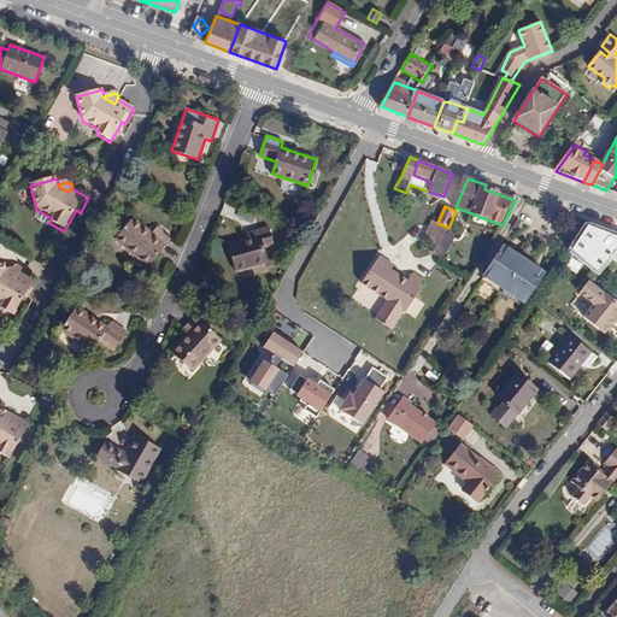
[(241,212),(240,219),(253,222),(254,215),(241,212)]
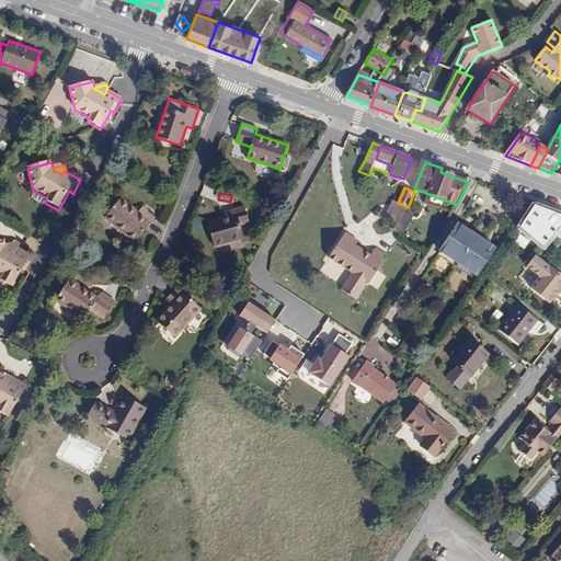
[(560,227),(560,212),(538,197),(517,230),(547,249),(560,227)]
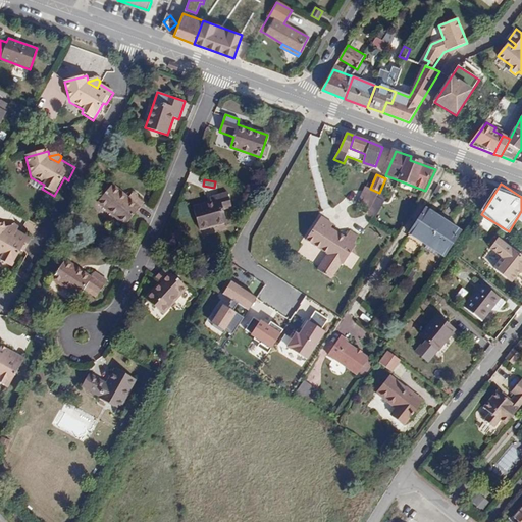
[(125,225),(144,204),(133,194),(128,199),(112,186),(98,202),(125,225)]
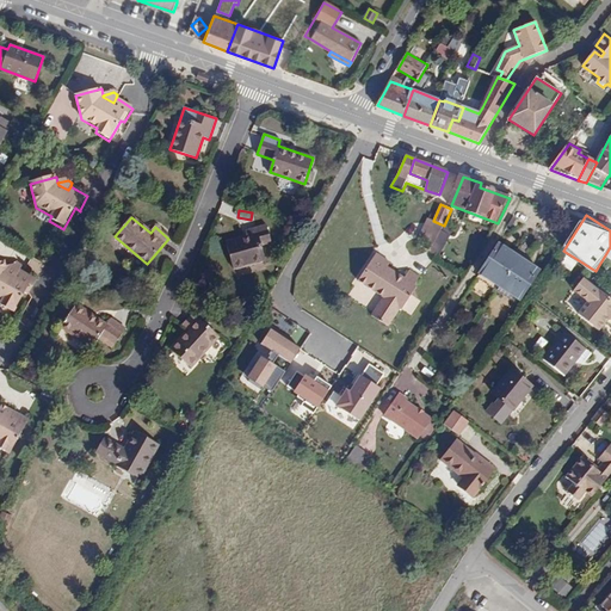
[(434,245),(444,226),(433,221),(424,240),(434,245)]
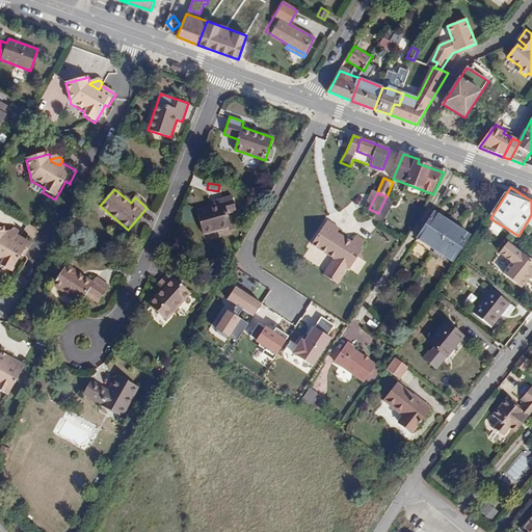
[(231,227),(228,214),(237,211),(233,195),(214,201),(215,206),(197,211),(204,235),(231,227)]
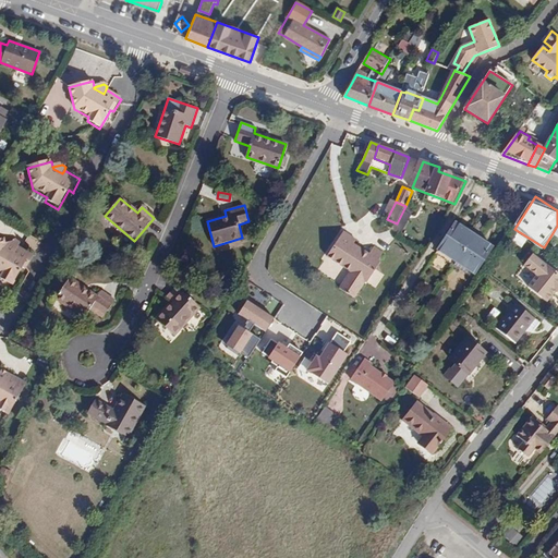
[(475,274),(493,247),(456,223),(439,251),(475,274)]
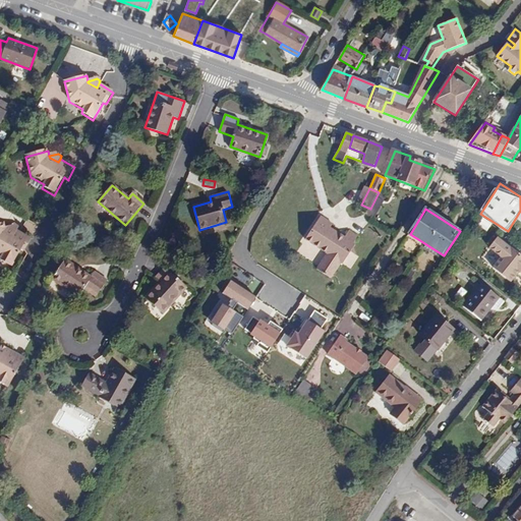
[(321,249),(332,229),(331,228),(333,224),(321,217),(305,240),(321,249)]
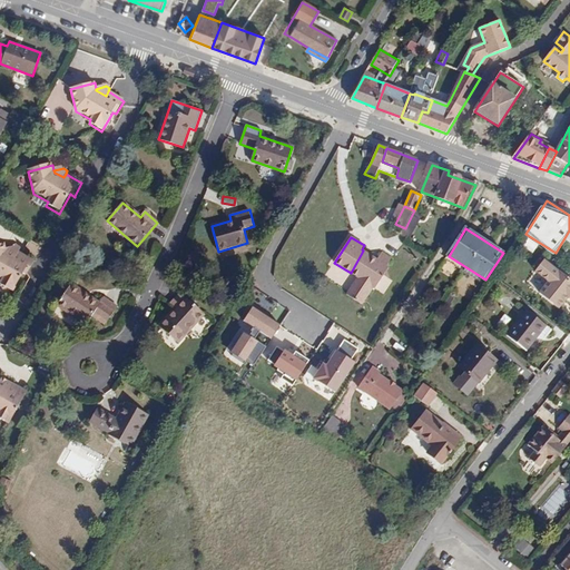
[(26,276),(32,263),(22,256),(17,254),(15,257),(5,253),(5,251),(2,245),(0,246),(0,287),(11,294),(22,274),(26,276)]
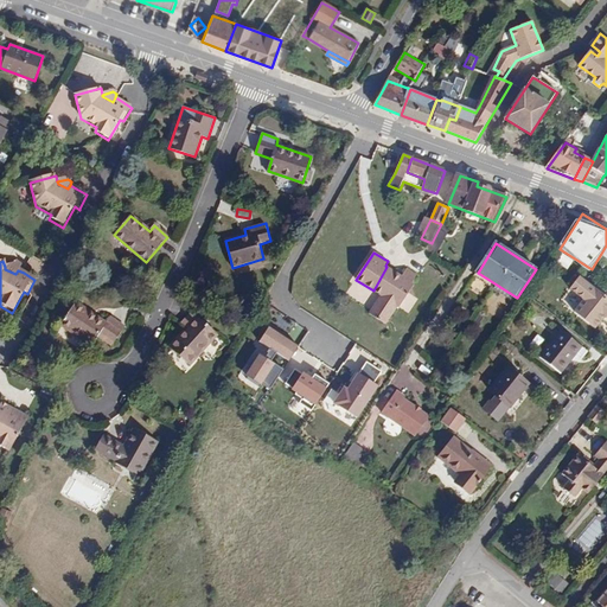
[(16,274),(18,270),(20,267),(16,264),(5,267),(5,269),(16,274)]
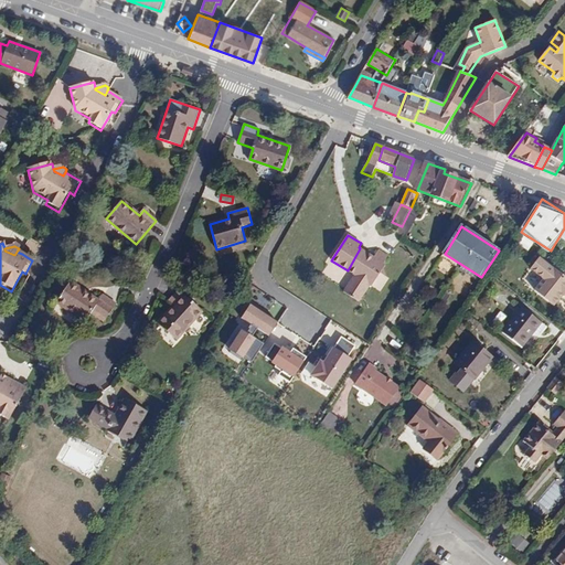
[(372,287),(385,266),(384,265),(388,257),(379,251),(374,258),(360,248),(348,270),(355,276),(344,292),(360,304),(371,286),(372,287)]
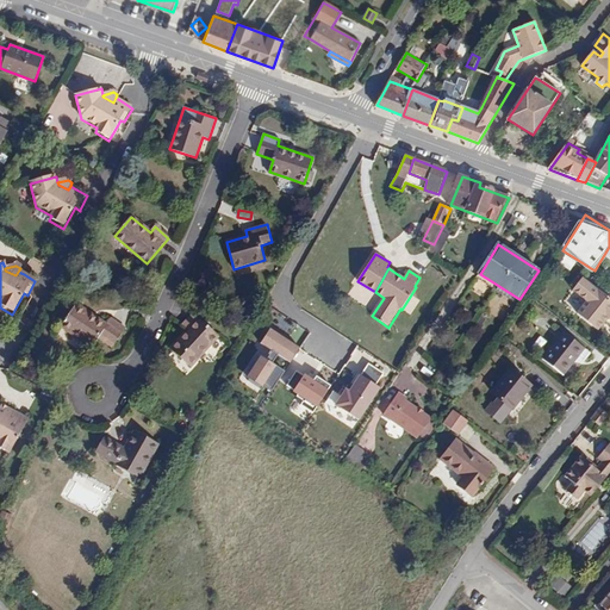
[(597,292),(584,281),(574,292),(587,304),(577,316),(597,334),(608,321),(609,322),(609,302),(598,292),(597,292)]
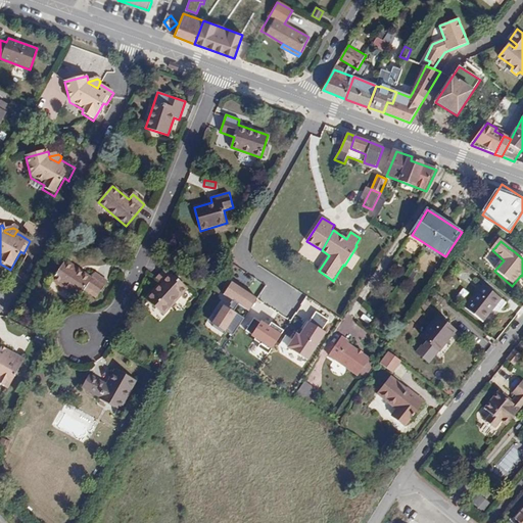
[(107,282),(96,274),(92,279),(65,262),(53,280),(80,298),(85,290),(97,298),(107,282)]
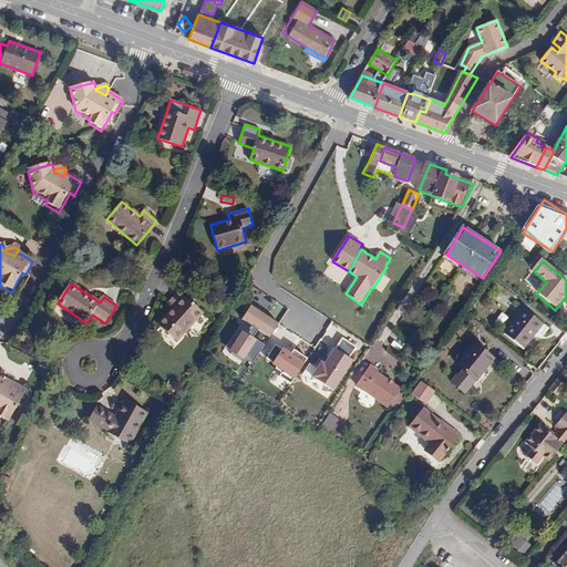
[(178,341),(204,312),(181,291),(169,303),(174,308),(160,325),(178,341)]
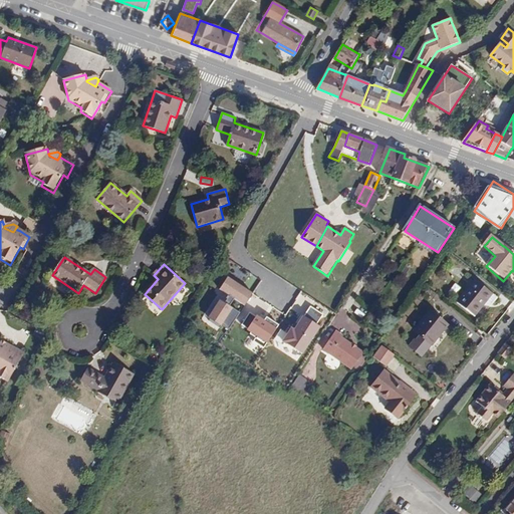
[(255,293),(230,277),(223,288),(232,294),(237,297),(248,304),(255,293)]
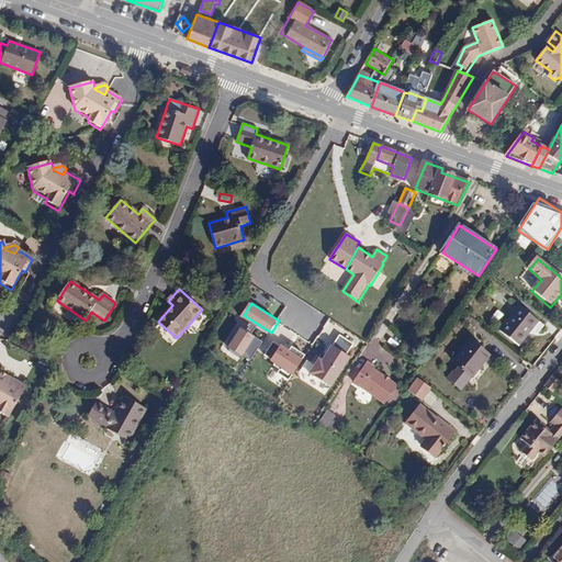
[(536,335),(543,325),(520,306),(501,330),(518,346),(529,334),(536,335)]
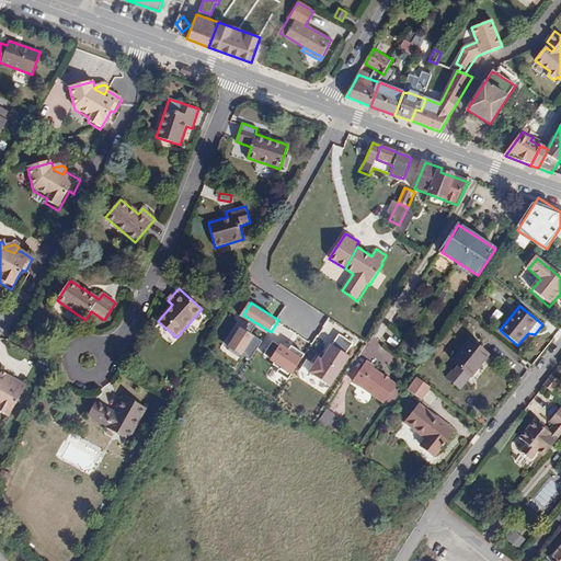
[(259,324),(253,321),(247,330),(253,333),(259,324)]
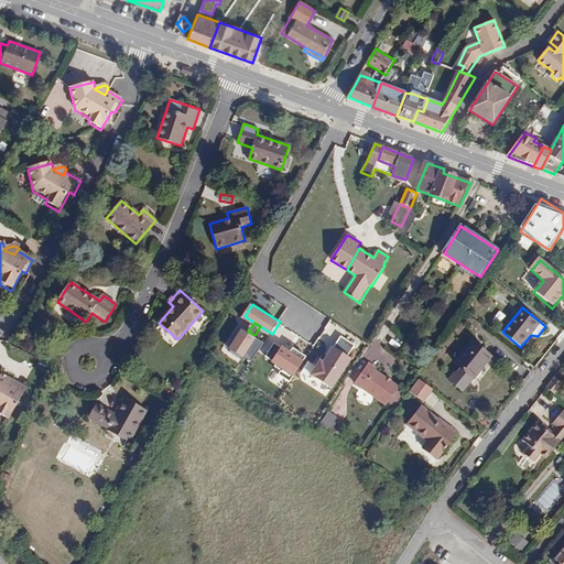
[(248,332),(242,328),(230,347),(246,357),(247,355),(258,337),(255,335),(248,332)]
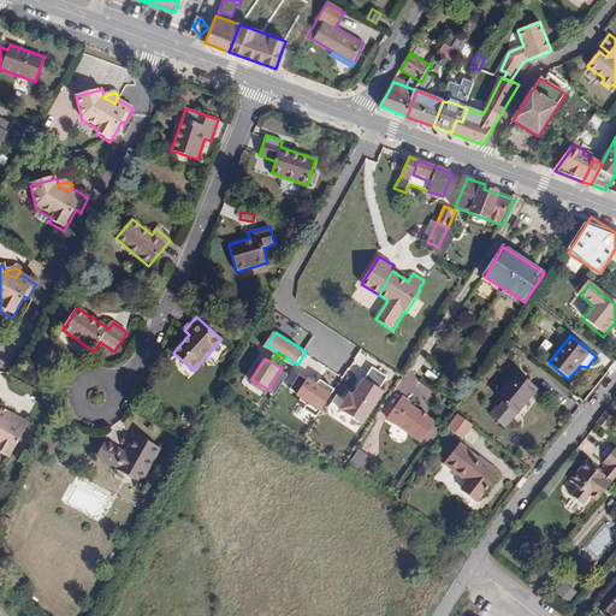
[(374,367),(367,379),(381,388),(389,375),(374,367)]
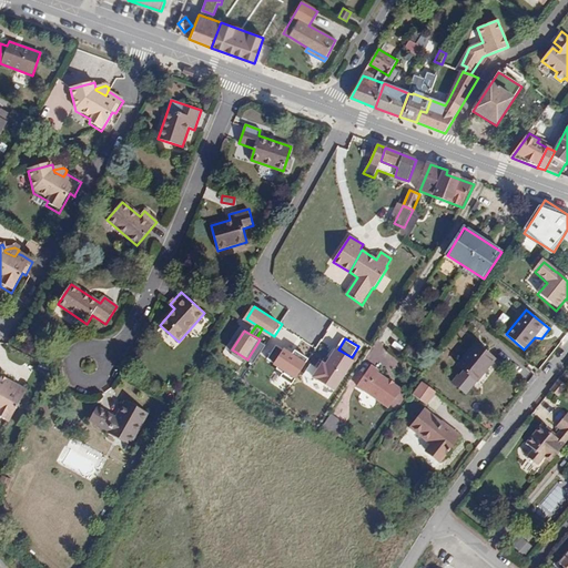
[(266,344),(260,340),(249,357),(255,362),(266,344)]
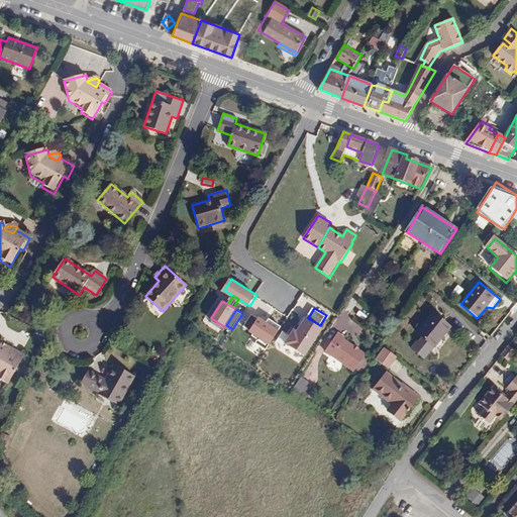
[(434,347),(449,327),(434,314),(418,334),(423,338),(419,344),(417,343),(413,349),(424,358),(434,347)]
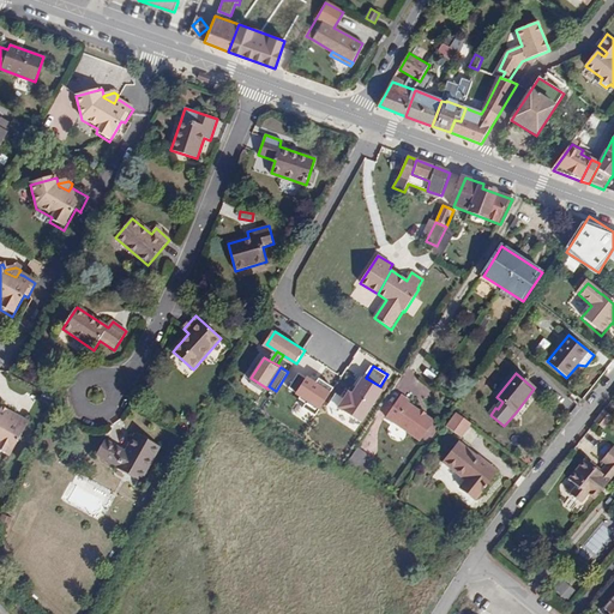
[(380,386),(366,378),(355,393),(350,390),(341,407),(365,421),(385,390),(380,386)]
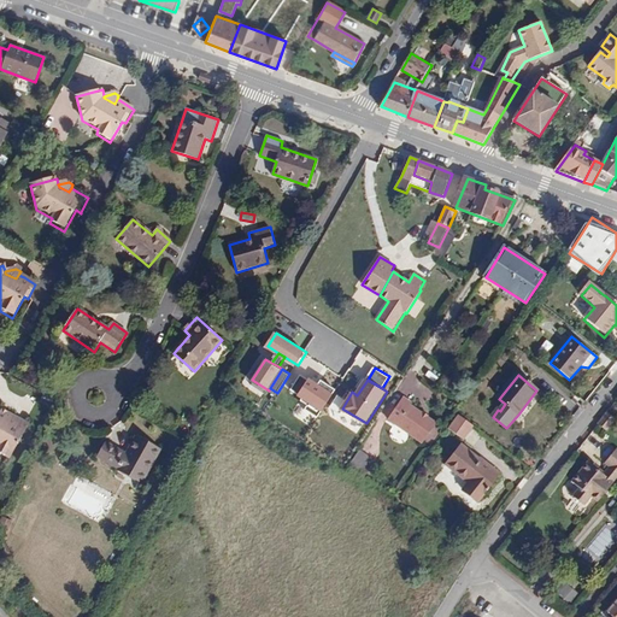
[(435,422),(409,404),(411,401),(403,397),(388,417),(423,440),(424,438),(434,424),(435,422)]
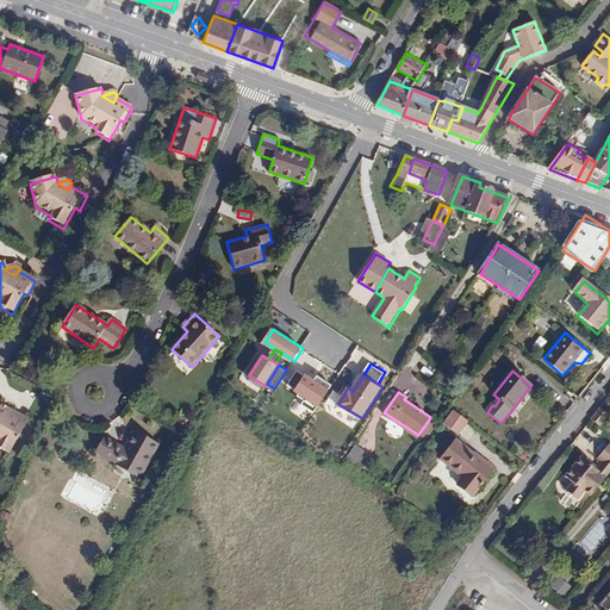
[(598,427),(607,416),(599,409),(591,421),(598,427)]
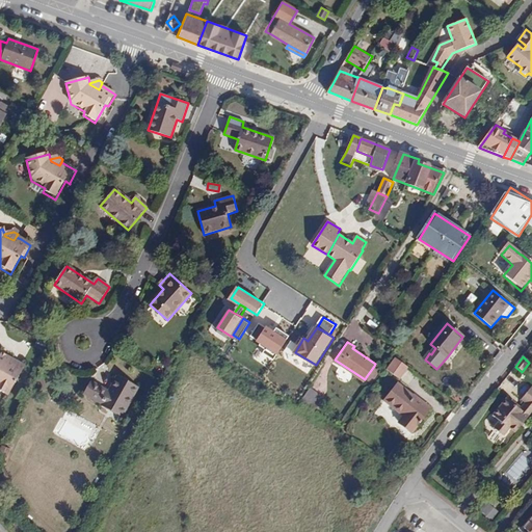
[(0,392),(7,396),(24,367),(7,357),(5,361),(0,357),(0,392)]
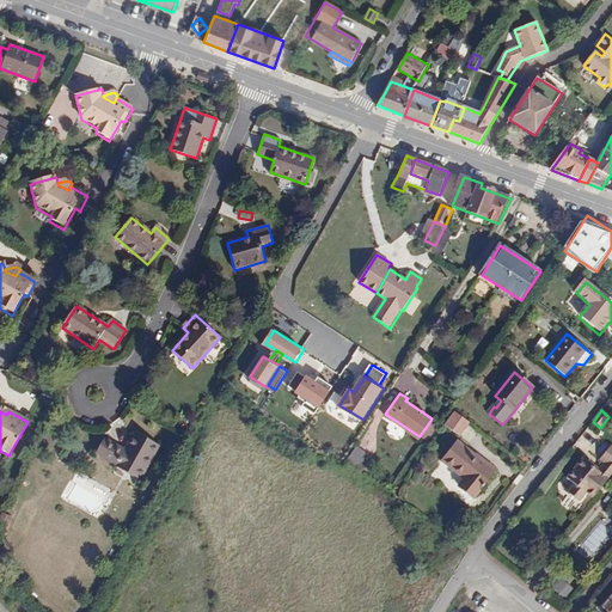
[(471,423),(456,411),(445,426),(460,438),(471,423)]
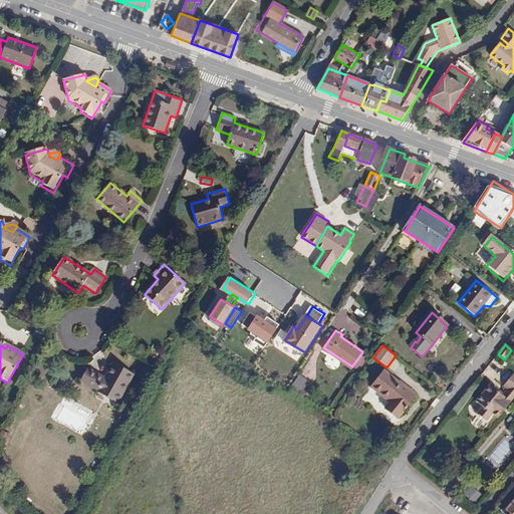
[(359,368),(366,357),(361,353),(353,364),(359,368)]
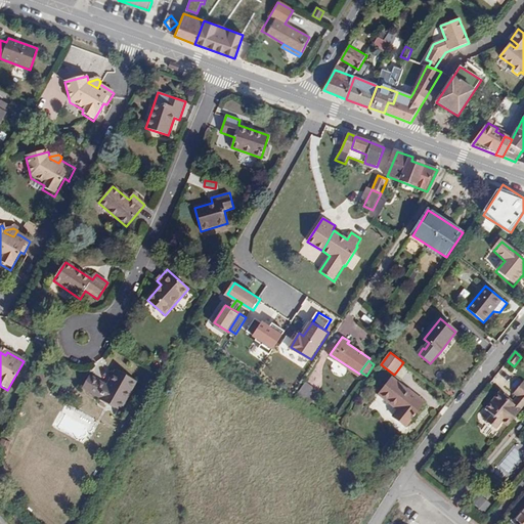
[(121,409),(136,382),(116,372),(107,386),(90,376),(83,389),(121,409)]
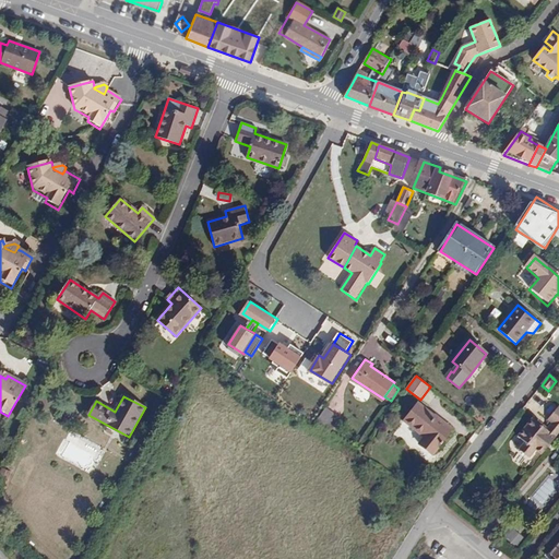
[(452,429),(436,416),(435,417),(418,404),(405,420),(426,438),(420,445),(432,454),(452,429)]
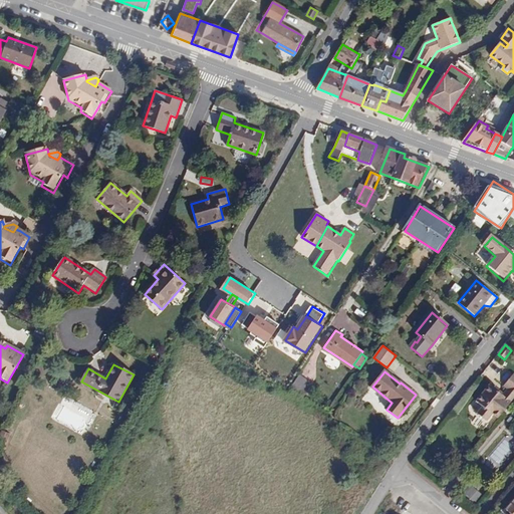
[(498,419),(513,399),(513,375),(513,374),(504,387),(508,390),(502,396),(497,392),(498,391),(491,384),(476,402),(483,408),(477,414),(486,422),(492,414),(498,419)]
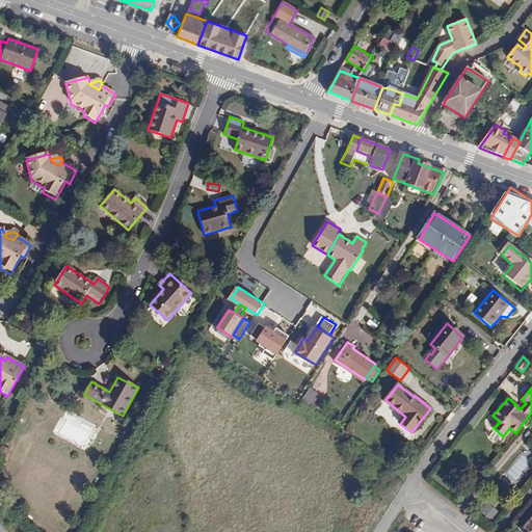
[(312,409),(320,397),(309,390),(300,402),(312,409)]
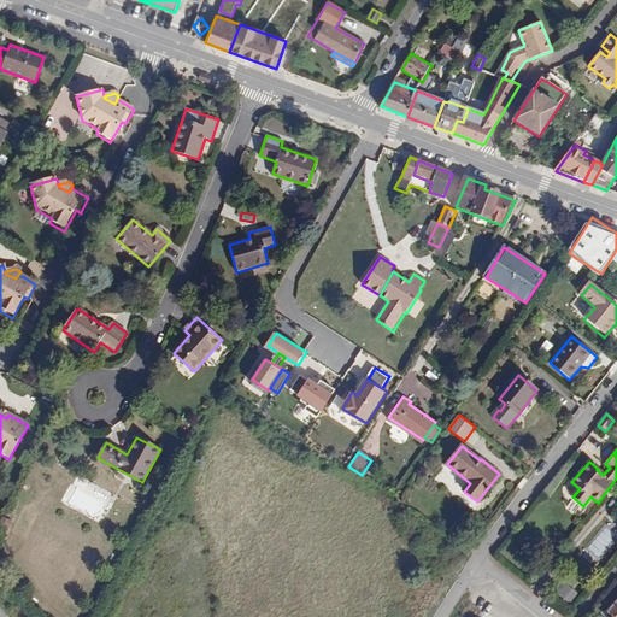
[(581,594),(566,585),(559,594),(574,604),(581,594)]
